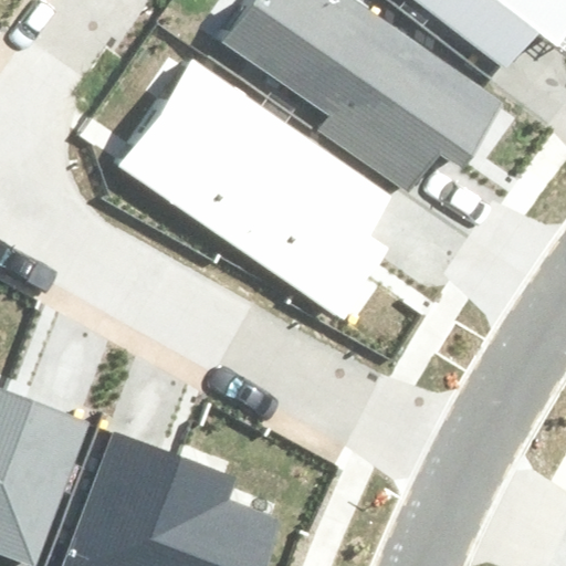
[(254,0),(251,0),(226,38),(335,112),(321,133),(417,198),(442,160),(459,171),(504,105),(350,0),(263,0),(261,3),(254,0)]
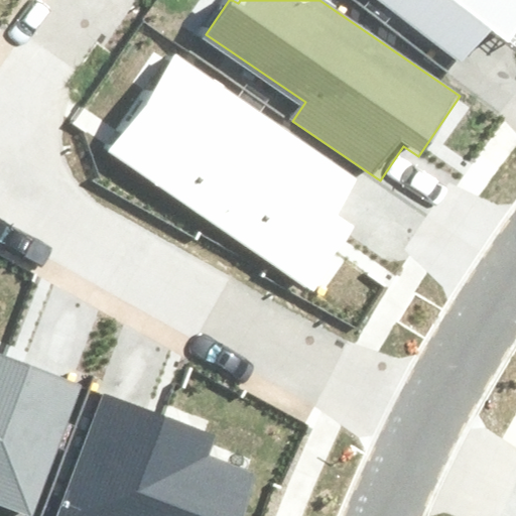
[(515,0),(380,0),(465,66),(493,30),(507,41),(515,29),(515,0)]
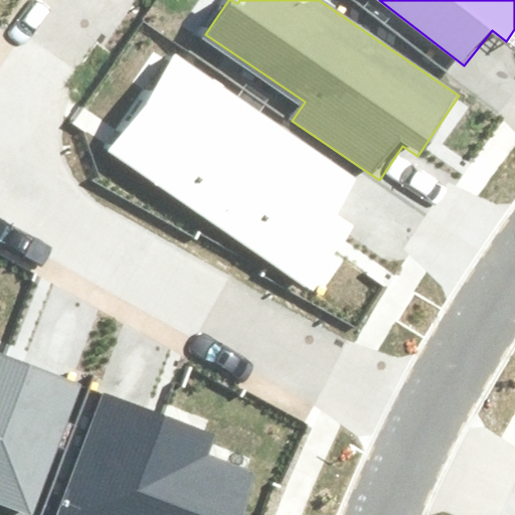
[(343,220),(368,183),(180,59),(116,156),(286,270),(318,291),(358,230),(343,220)]
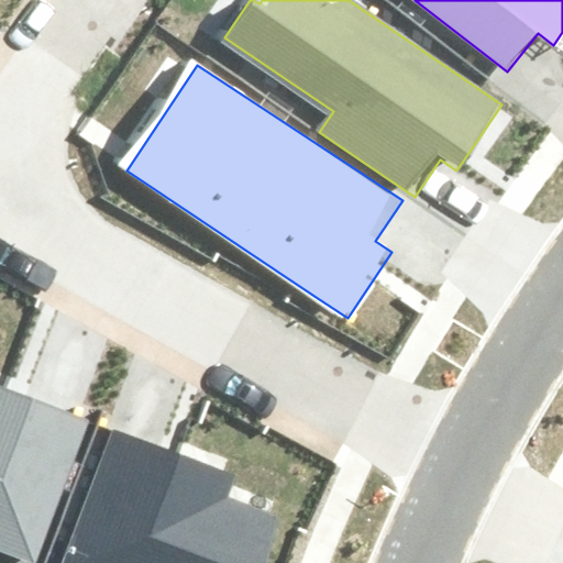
[(0,540),(39,555),(89,426),(0,390),(0,540)]
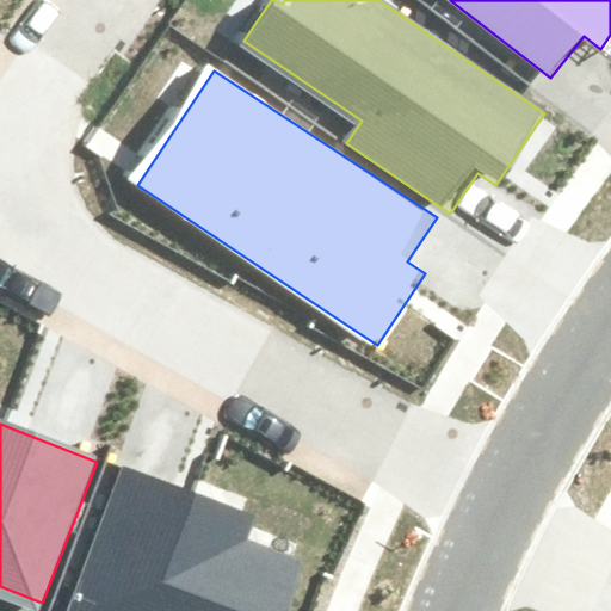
[(67,610),(277,610),(295,566),(250,548),(259,525),(122,471),(67,610)]
